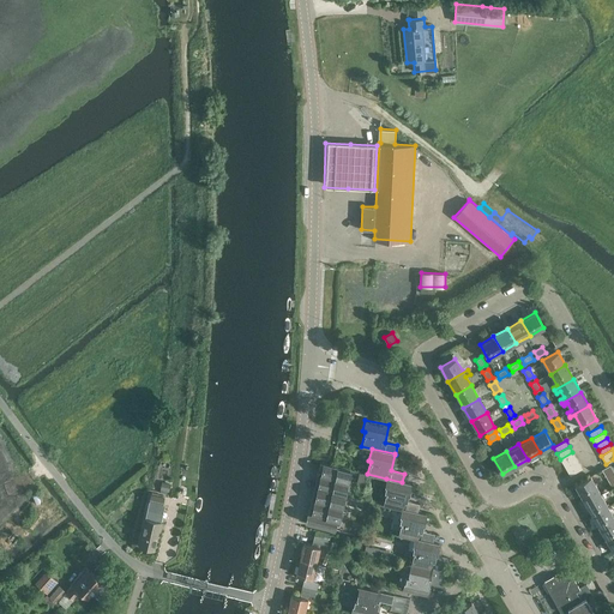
[(572,452),(560,459),(564,464),(576,457),(572,452)]
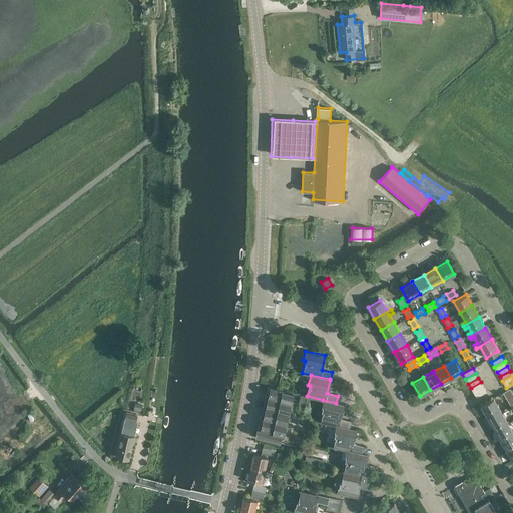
[(471,388),(473,393),(484,387),(481,382),(471,388)]
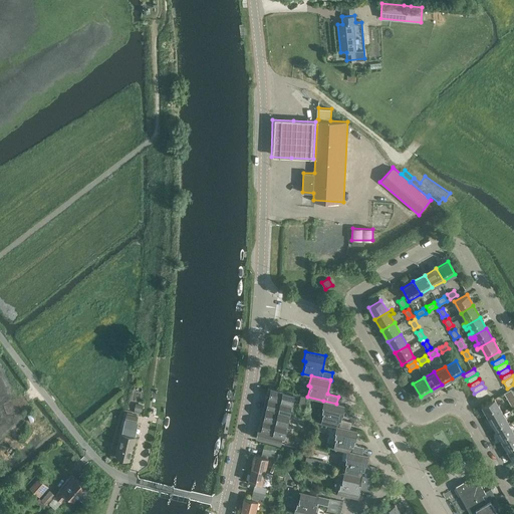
[(294,394),(278,390),(270,388),(267,399),(291,404),(294,394)]
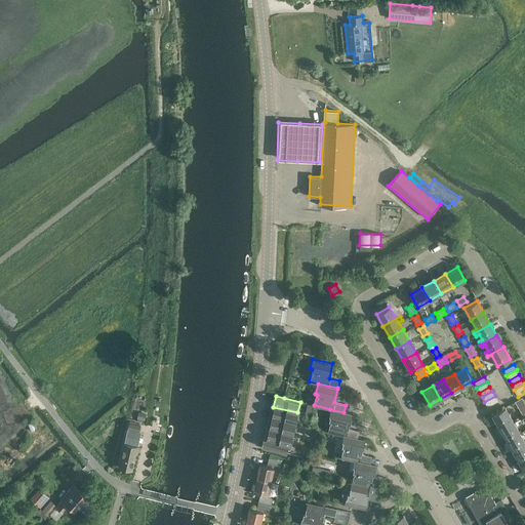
[(484,402),(487,407),(497,401),(495,396),(484,402)]
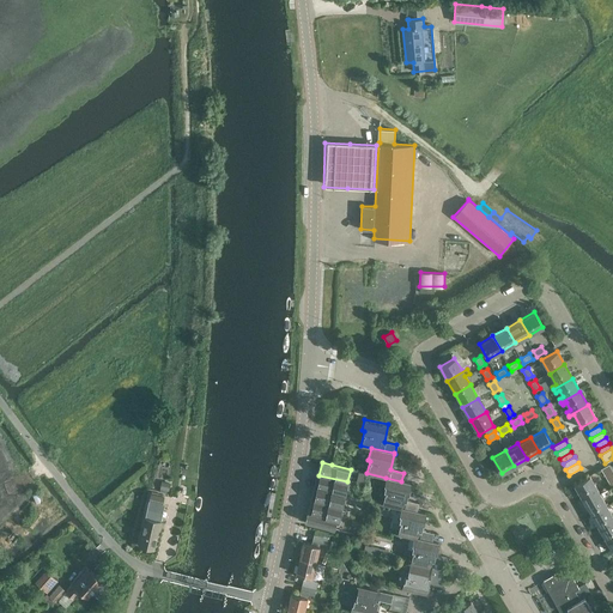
[(347,481),(319,475),(316,487),(345,495),(347,481)]
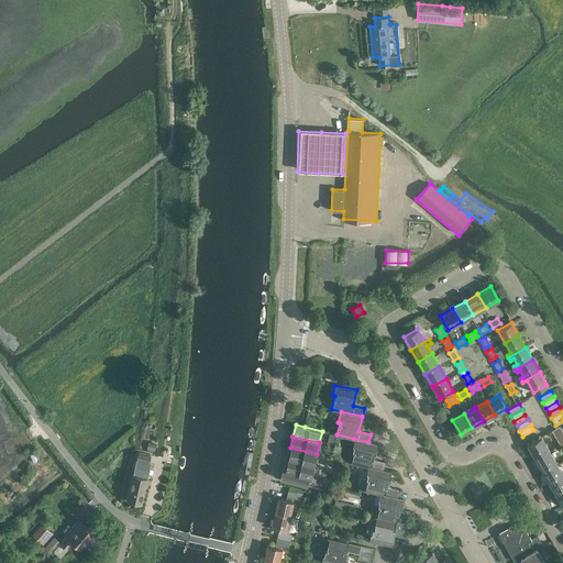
[(541,437),(527,445),(534,457),(548,450),(541,437)]
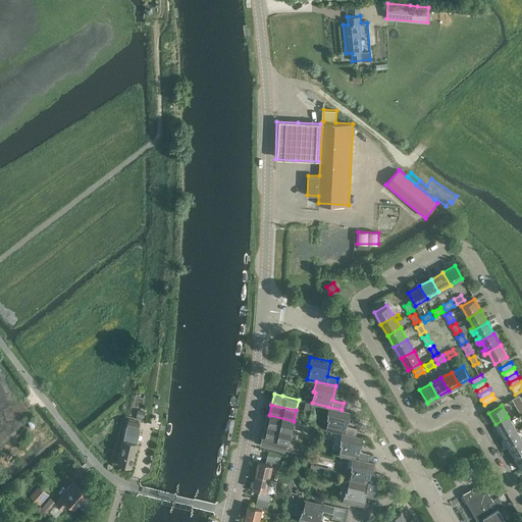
[(349,411),(342,410),(328,407),(326,417),(327,418),(325,428),(341,432),(342,432),(355,435),(356,428),(346,425),(349,411)]
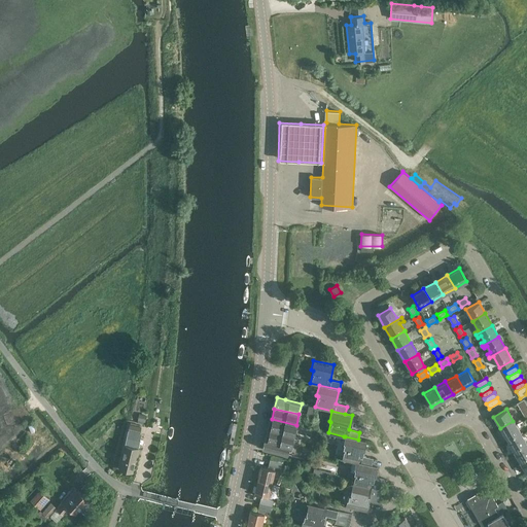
[(296,425),(272,419),(270,430),(293,435),(296,425)]
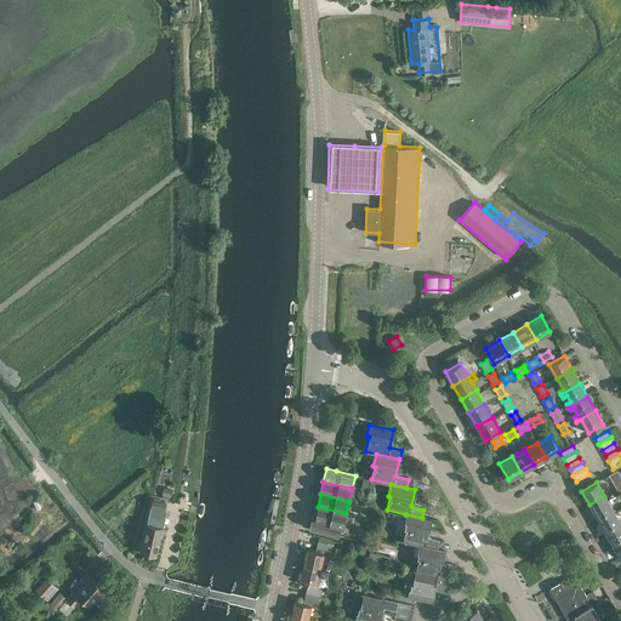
[(604,496),(590,505),(597,519),(613,510),(604,496)]
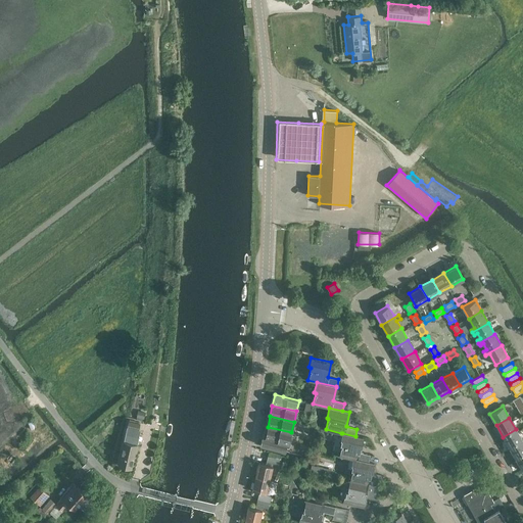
[(127,427),(124,441),(119,466),(132,469),(136,450),(137,450),(138,444),(137,444),(140,433),(138,432),(140,423),(129,421),(127,427)]
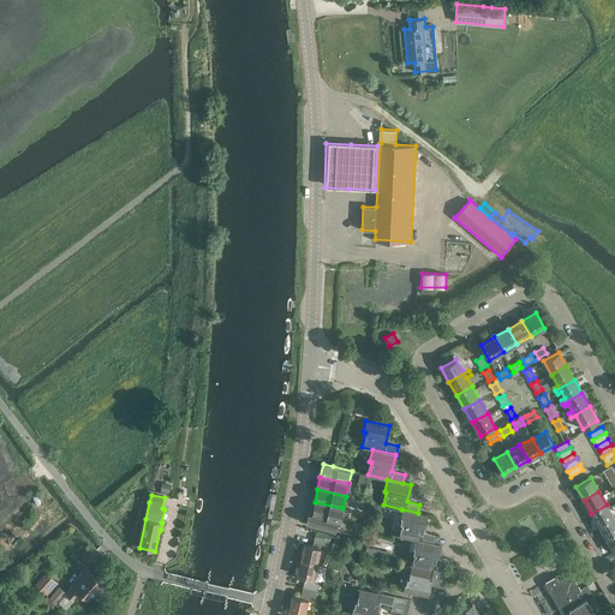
[(339,521),(342,508),(315,502),(311,514),(308,513),(306,517),(305,523),(335,530),(336,524),(338,521),(339,521)]
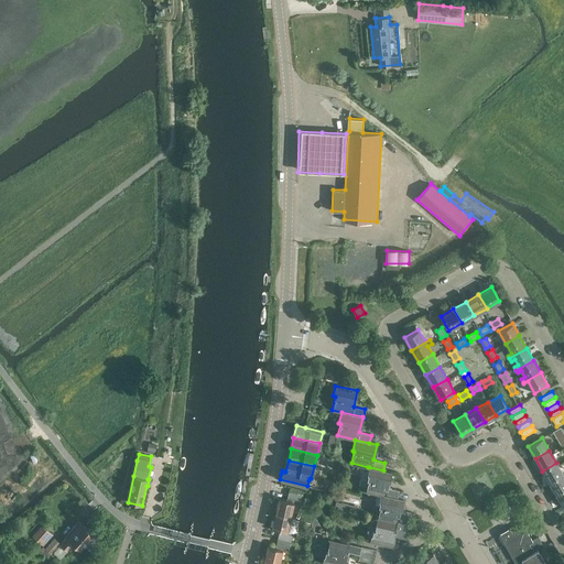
[(556,463),(542,472),(550,484),(563,476),(556,463)]
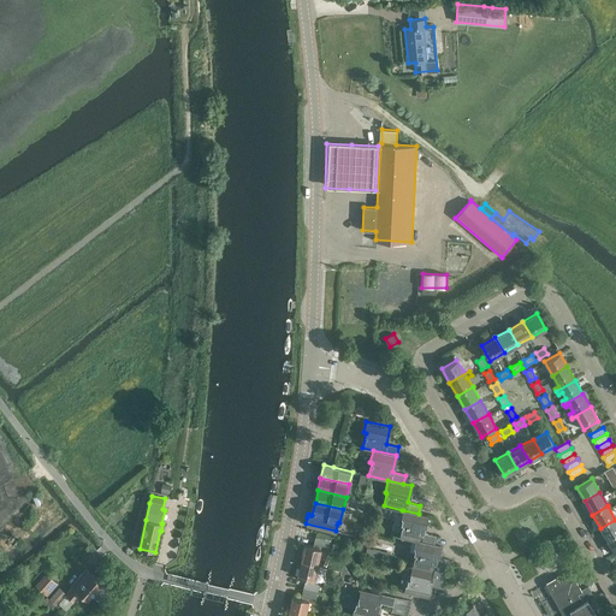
[(403,510),(402,510),(400,522),(402,523),(398,537),(412,539),(415,540),(415,539),(433,544),(436,535),(422,532),(426,515),(419,514),(403,510)]
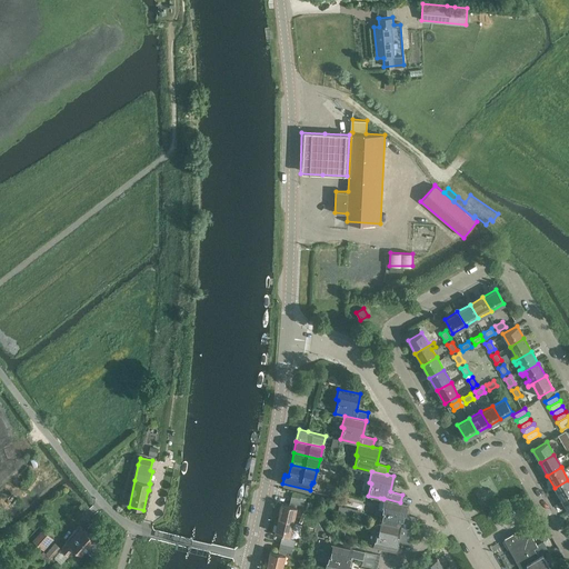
[(568,480),(555,488),(561,500),(568,496),(568,480)]
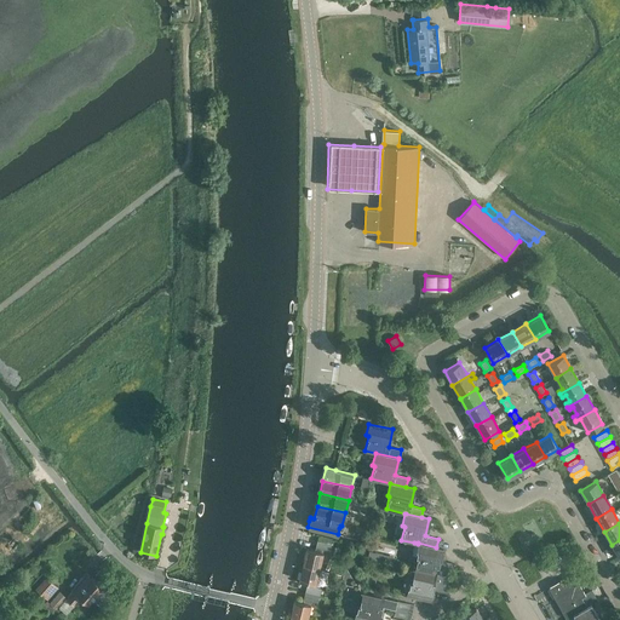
[(305,549),(302,564),(319,568),(322,552),(321,552),(322,549),(328,550),(331,544),(316,540),(314,550),(305,549)]
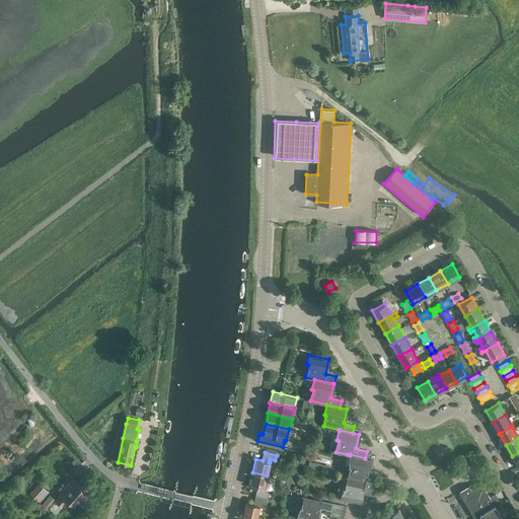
[(350,454),(350,455),(347,454),(345,464),(348,465),(348,466),(350,466),(347,476),(375,484),(378,471),(368,468),(370,459),(365,458),(350,454)]
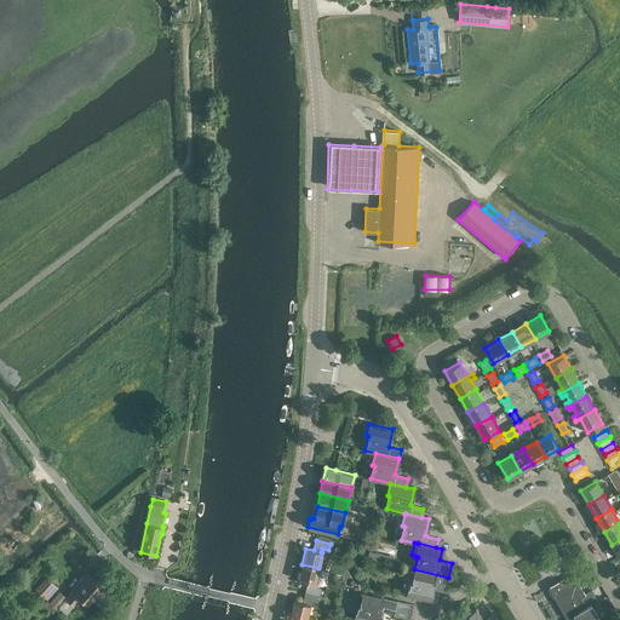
[(35,570),(29,564),(21,574),(27,580),(35,570)]
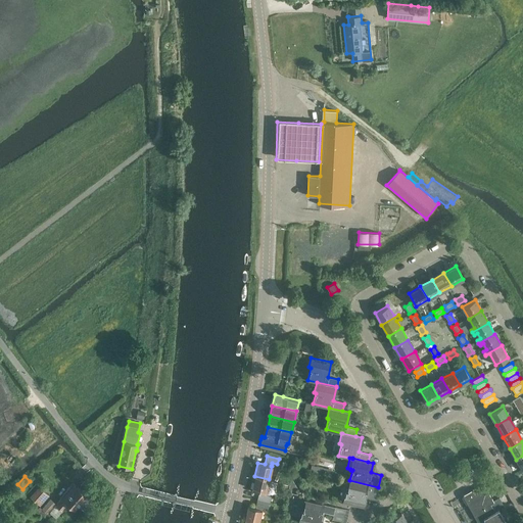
[(269,479),(254,476),(251,489),(258,490),(256,500),(269,503),(270,496),(265,494),(265,492),(266,492),(269,479)]
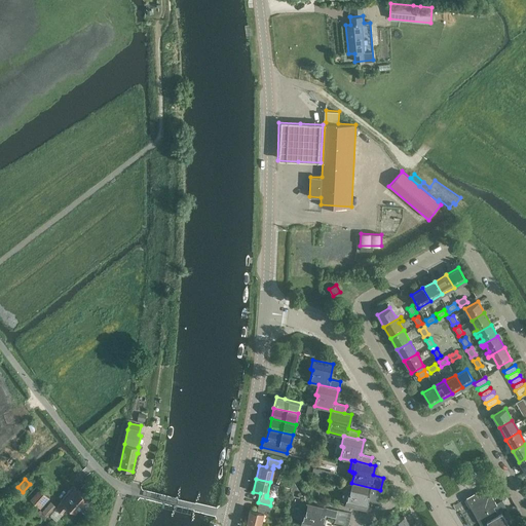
[(380,490),(351,483),(349,494),(347,493),(345,504),(365,509),(367,499),(378,501),(380,490)]
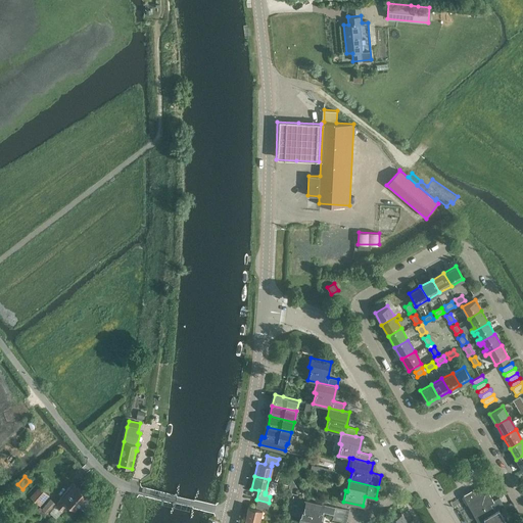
[(49,494),(40,486),(31,496),(40,505),(49,494)]
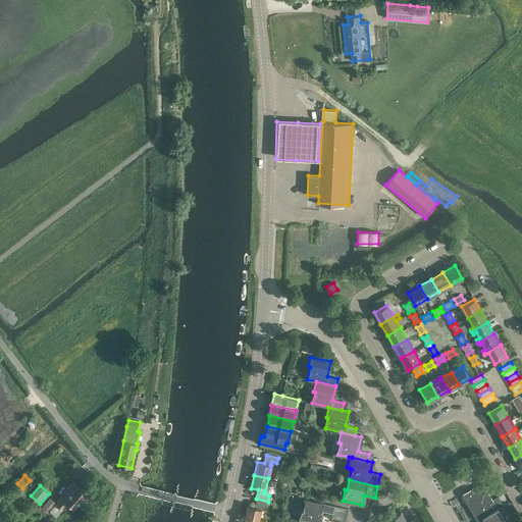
[(68,494),(63,500),(62,498),(56,504),(63,510),(68,504),(74,509),(79,505),(85,510),(94,501),(87,494),(86,493),(87,491),(83,488),(82,489),(76,485),(73,488),(70,485),(65,491),(68,494)]
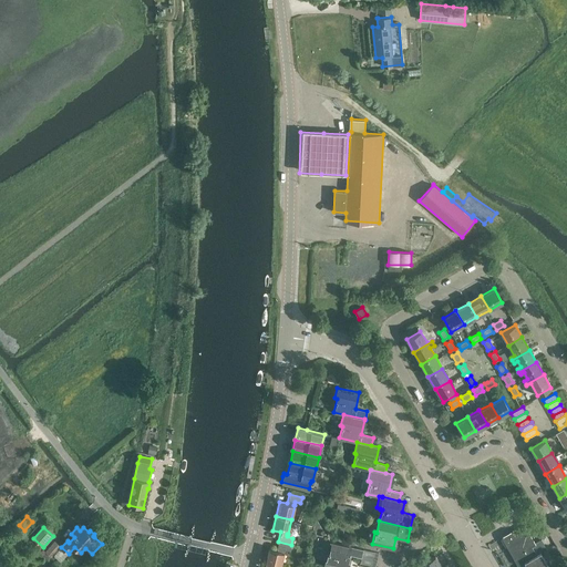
[(518,532),(519,533),(514,536),(512,532),(502,537),(518,566),(524,562),(526,566),(548,566),(540,553),(546,549),(542,540),(535,544),(525,527),(518,532)]
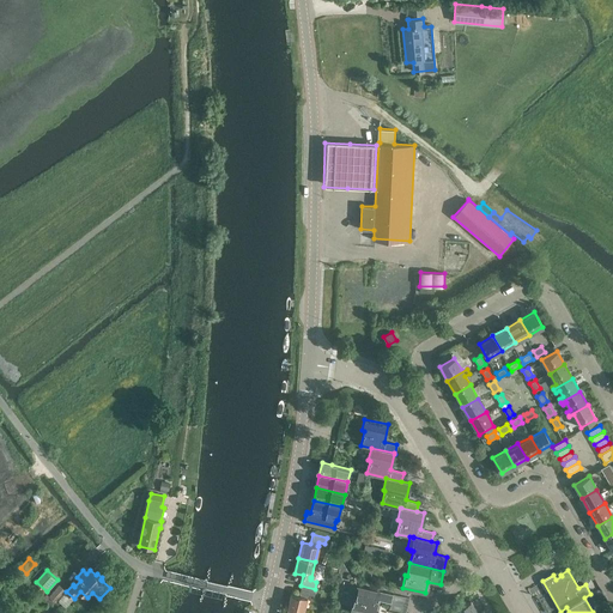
[(60,584),(49,596),(46,594),(42,598),(47,602),(48,601),(53,605),(55,601),(66,589),(60,584)]
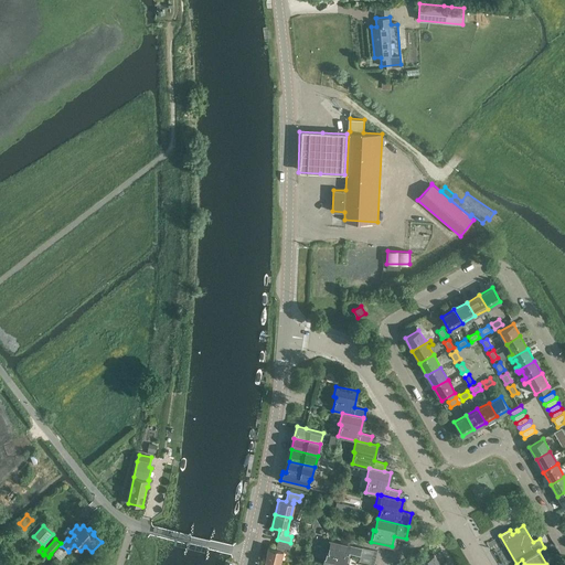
[(267,546),(264,561),(278,564),(283,551),(281,550),(283,547),(289,548),(290,543),(277,540),(275,548),(267,546)]
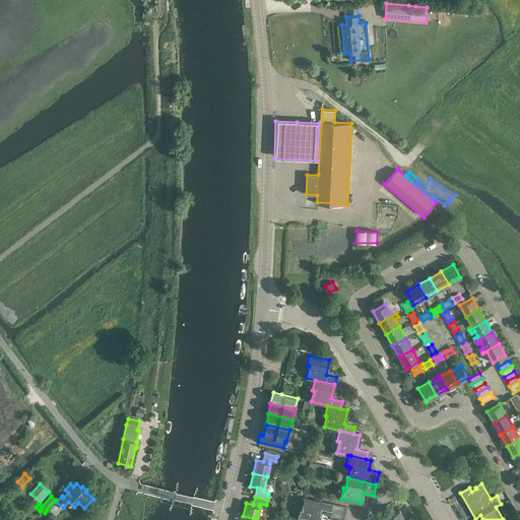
[(332,504),(304,497),(302,507),(300,507),(297,518),(304,519),(317,519),(320,509),(330,511),(332,504)]
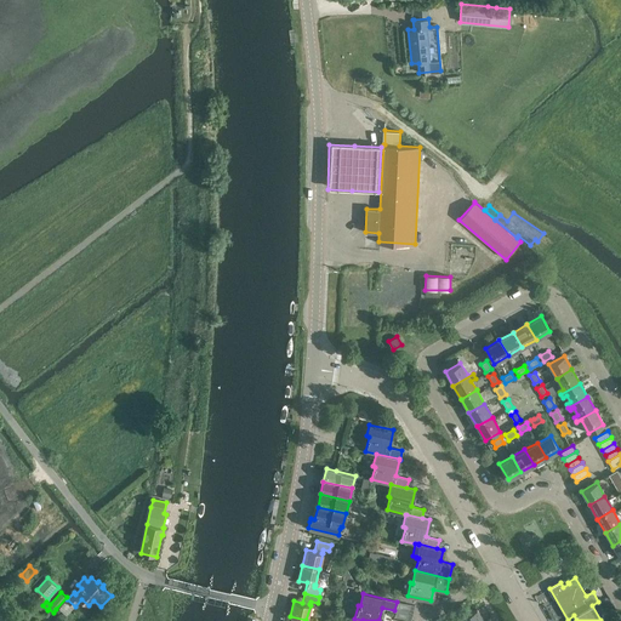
[(483,620),(477,609),(461,617),(462,620),(483,620)]
